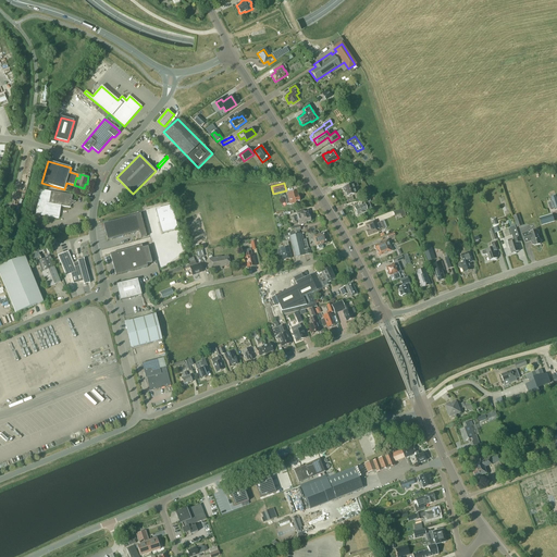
[(354,184),(353,185),(348,186),(348,185),(346,185),(346,186),(343,187),(343,188),(344,192),(345,192),(347,196),(355,194),(354,188),(355,187),(354,184)]
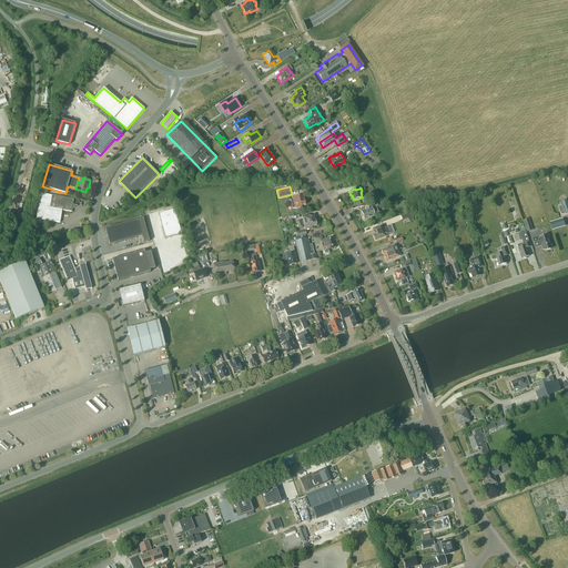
[(78,205),(73,205),(73,199),(41,193),(37,219),(60,223),(62,210),(71,212),(72,210),(78,205)]
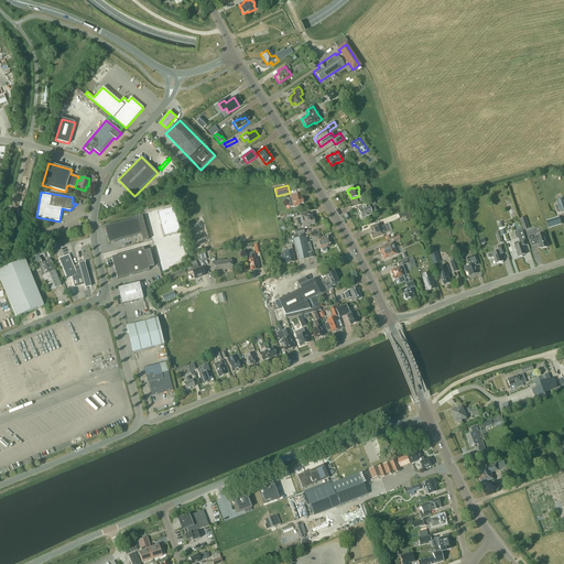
[(302,199),(301,194),(296,195),(296,194),(294,194),(295,196),(291,197),(291,198),(289,199),(291,207),(293,207),(300,206),(299,205),(303,204),(303,203),(304,202),(303,199),(302,199)]
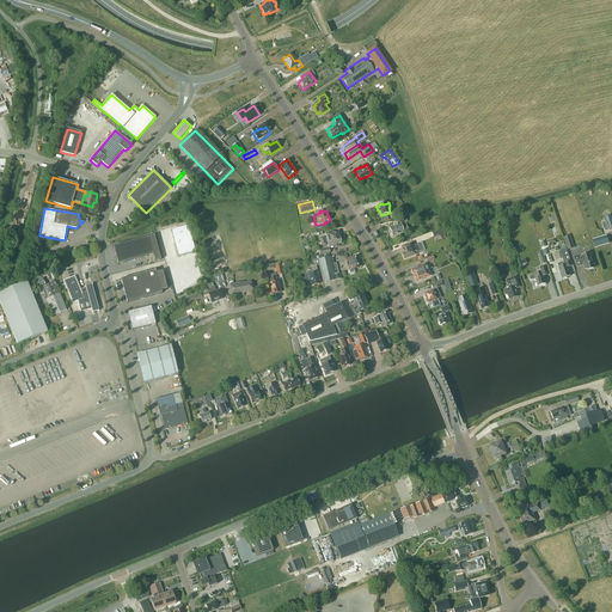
[(405,224),(401,225),(401,224),(390,227),(392,237),(403,233),(408,232),(405,224)]
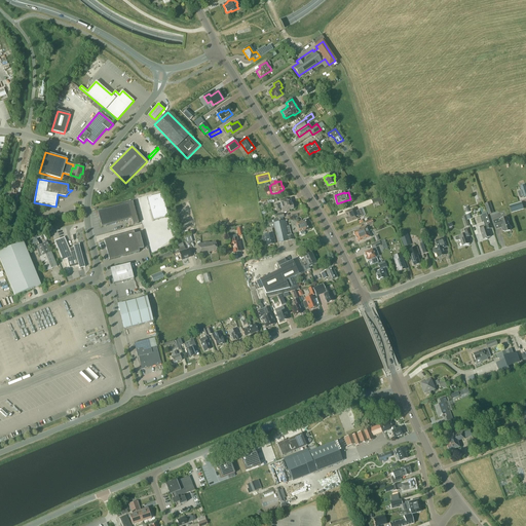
[(171,227),(162,197),(148,201),(155,231),(171,227)]
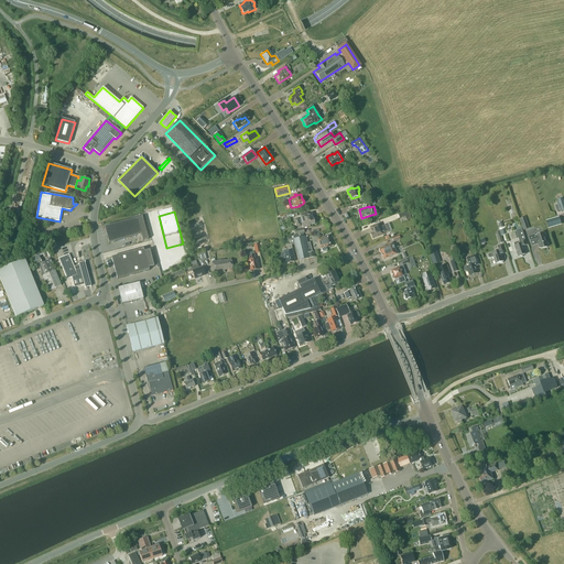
[(294,219),(295,224),(313,219),(312,214),(306,215),(306,214),(300,215),(301,220),(300,220),(299,218),(294,219)]
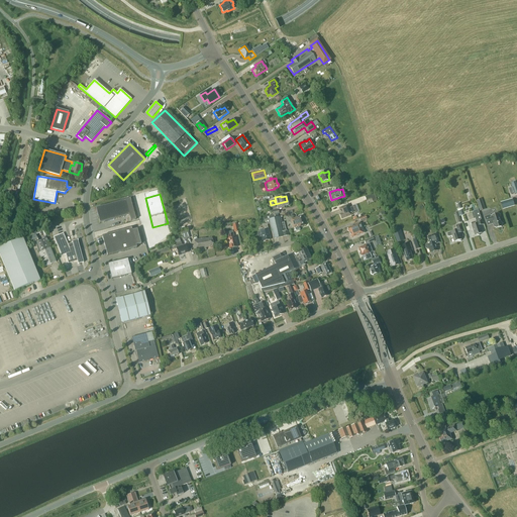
[(485,209),(482,199),(477,201),(480,211),(485,209)]
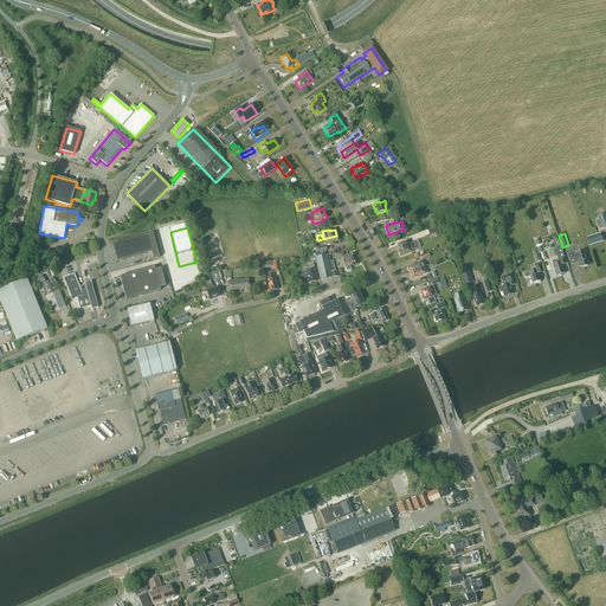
[(604,242),(601,233),(587,237),(590,245),(604,242)]
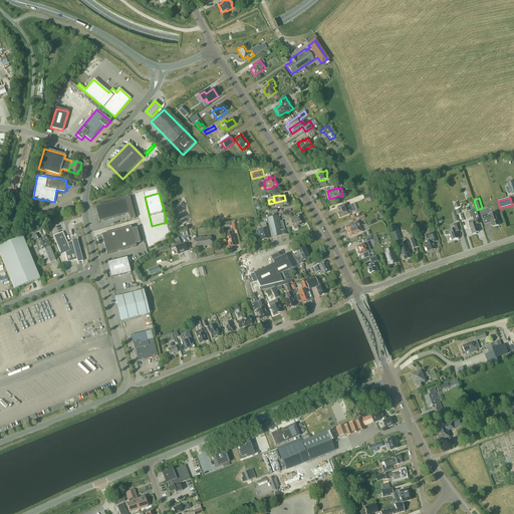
[(97,214),(99,222),(129,214),(124,199),(103,205),(95,207),(96,214),(97,214)]
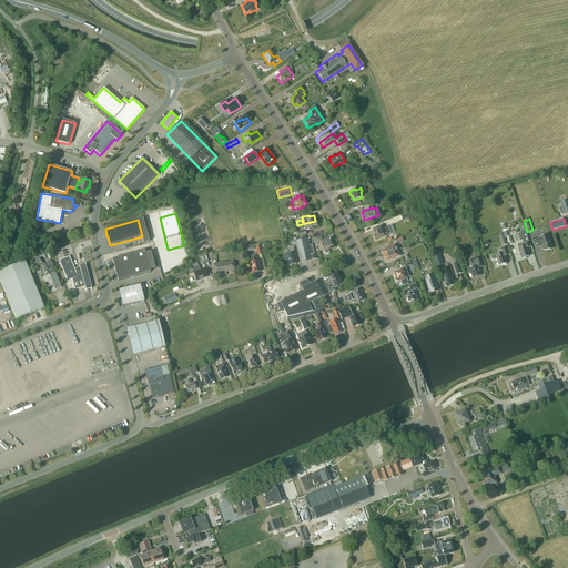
[(315,221),(297,225),(298,229),(303,227),(302,225),(304,224),(305,230),(312,229),(312,227),(316,225),(317,224),(316,222),(315,222),(315,221)]
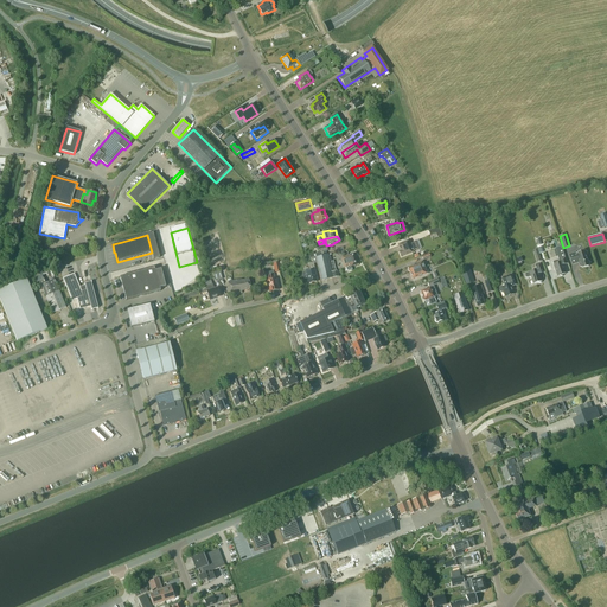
[(409,241),(398,246),(401,251),(398,251),(401,257),(413,253),(414,251),(413,250),(419,249),(416,241),(410,243),(409,241)]
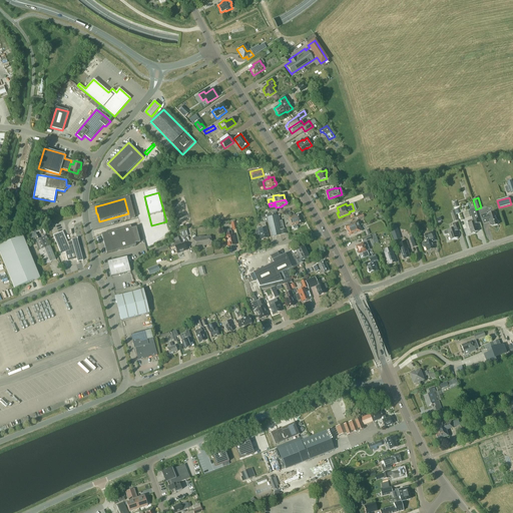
[(476,223),(479,222),(474,208),(469,209),(472,219),(467,220),(471,233),(479,231),(476,223)]
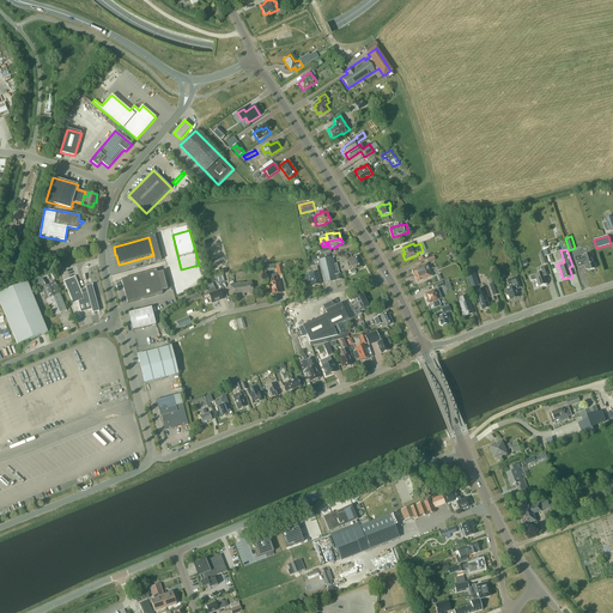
[(323,259),(319,260),(325,284),(343,279),(341,273),(339,274),(337,263),(334,263),(333,256),(331,258),(329,254),(322,255),(323,259)]
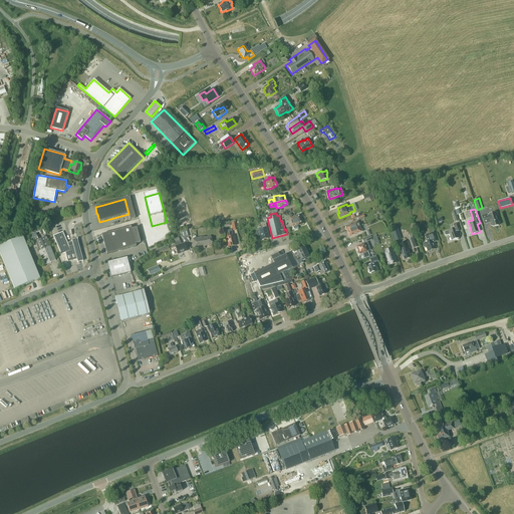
[(490,222),(491,225),(494,227),(498,226),(500,223),(498,222),(497,217),(497,215),(497,214),(495,213),(488,215),(487,214),(482,216),(485,224),(490,222)]
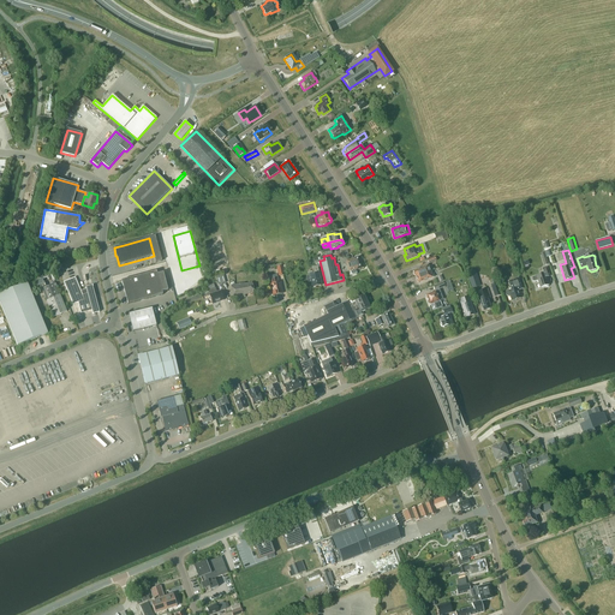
[(363,268),(359,257),(353,258),(346,261),(351,275),(352,276),(356,275),(357,273),(356,270),(357,270),(363,268)]
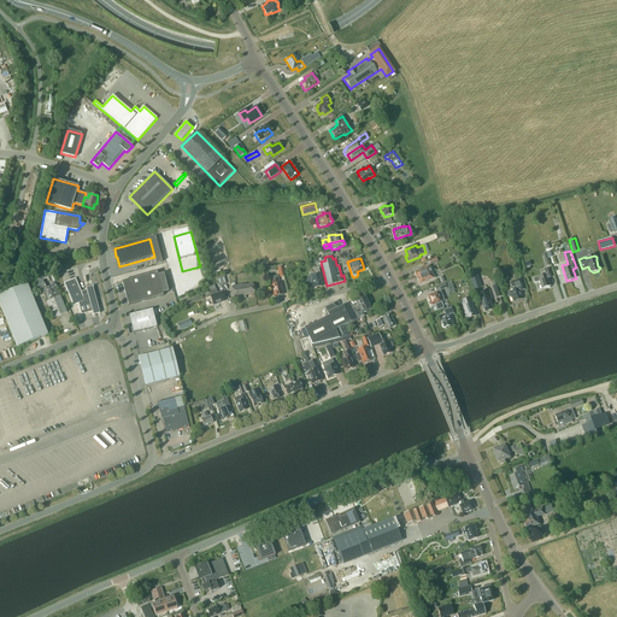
[(417,277),(432,271),(429,266),(415,272),(416,277),(417,277)]
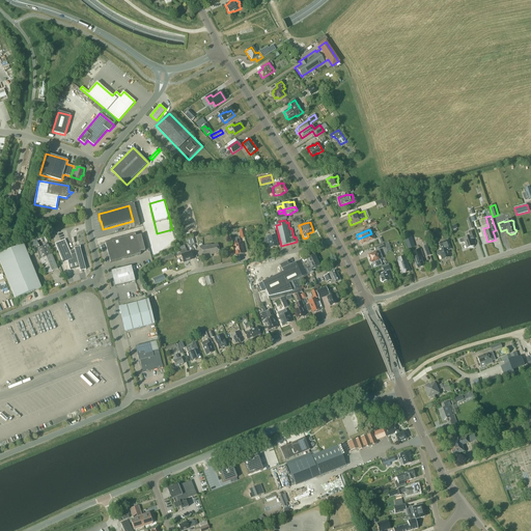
[(267,238),(266,239),(264,240),(264,243),(267,244),(269,244),(269,248),(277,246),(274,230),(269,231),(270,235),(267,236),(267,238)]
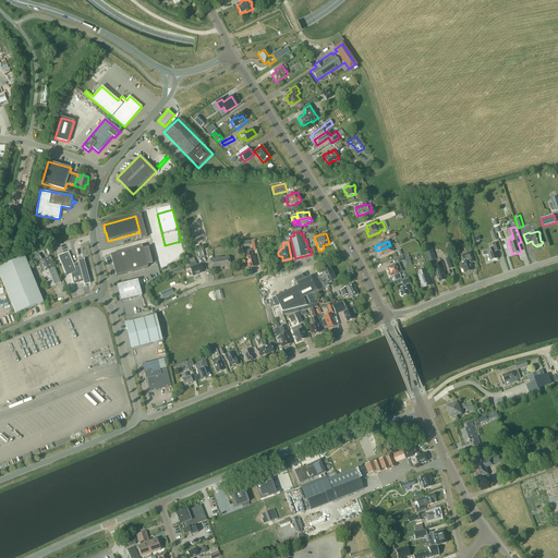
[(483,252),(483,253),(483,255),(485,256),(488,254),(490,262),(495,259),(496,261),(498,261),(498,258),(496,253),(497,252),(500,251),(497,242),(493,243),(494,247),(490,249),(483,252)]
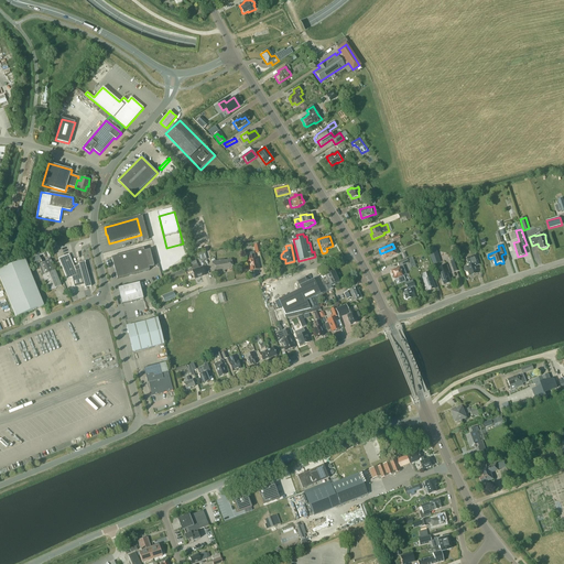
[(397,255),(394,248),(381,253),(383,260),(397,255)]
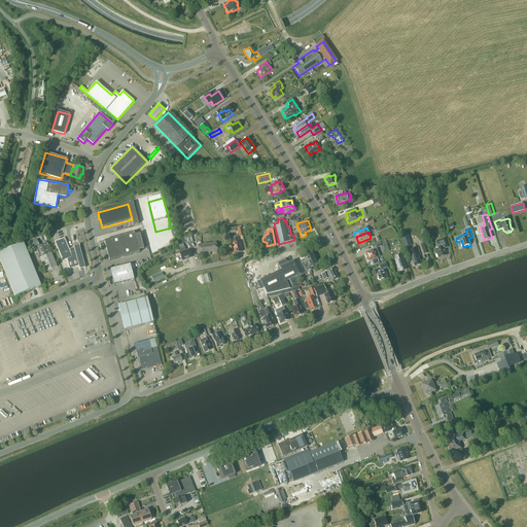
[(134,233),(104,241),(109,260),(139,252),(139,250),(135,235),(134,233)]
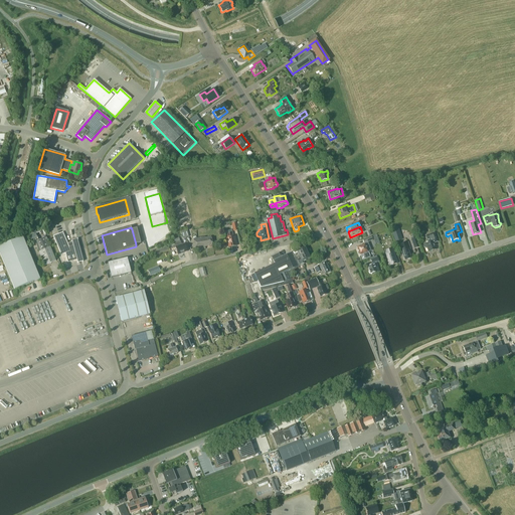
[(397,227),(391,229),(395,241),(401,239),(397,227)]
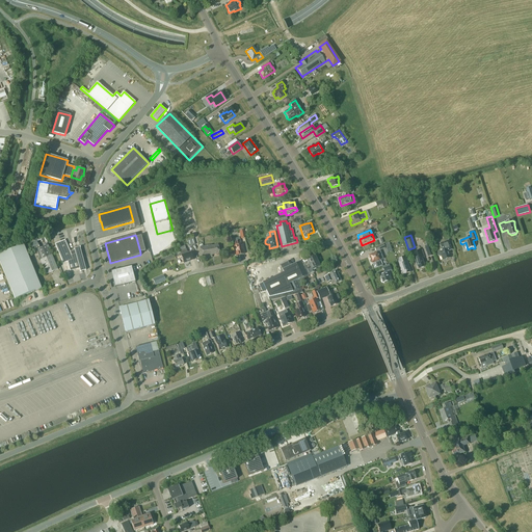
[(145,251),(141,236),(136,237),(140,253),(145,251)]
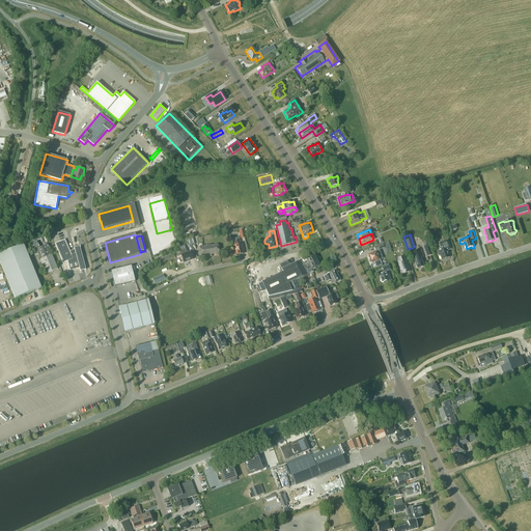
[(240,241),(239,241),(238,238),(232,239),(233,241),(233,242),(234,246),(233,246),(235,255),(244,253),(242,245),(240,245),(240,241)]
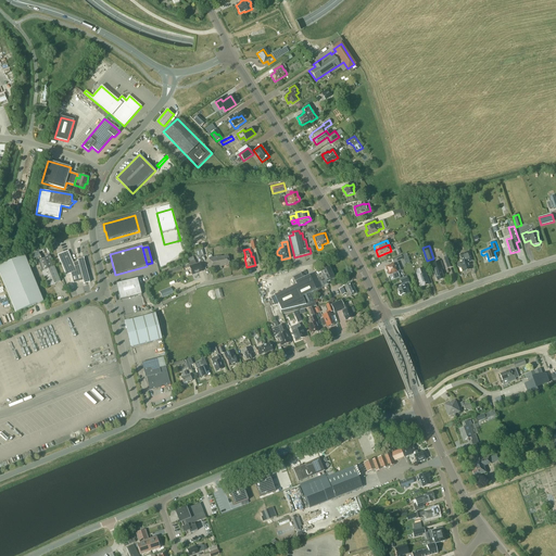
[(78,261),(73,263),(67,251),(58,255),(66,276),(71,274),(74,283),(83,280),(84,283),(90,282),(84,258),(77,260),(78,261)]
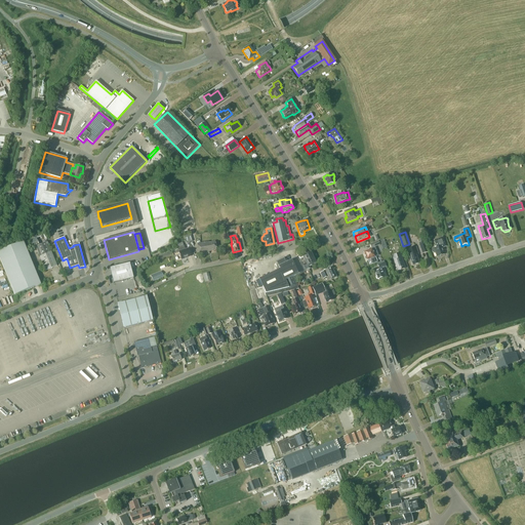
[(436,252),(437,257),(443,254),(442,250),(443,249),(443,247),(445,246),(443,238),(434,240),(437,248),(435,248),(433,248),(432,249),(432,251),(432,252),(433,253),(434,253),(436,252)]
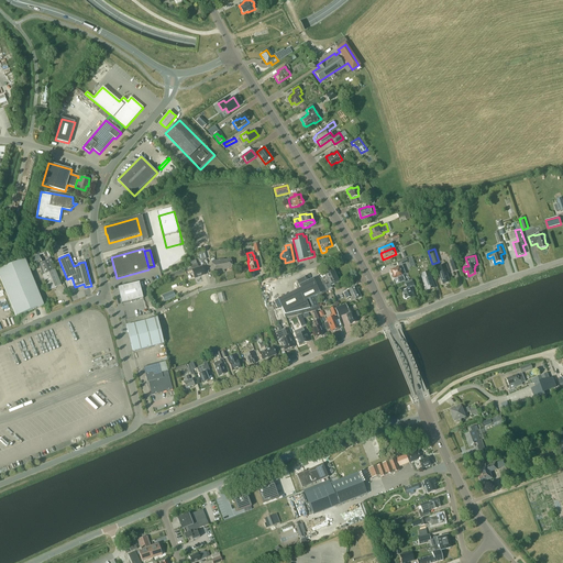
[(44,305),(32,277),(25,258),(0,268),(0,277),(15,317),(44,305)]
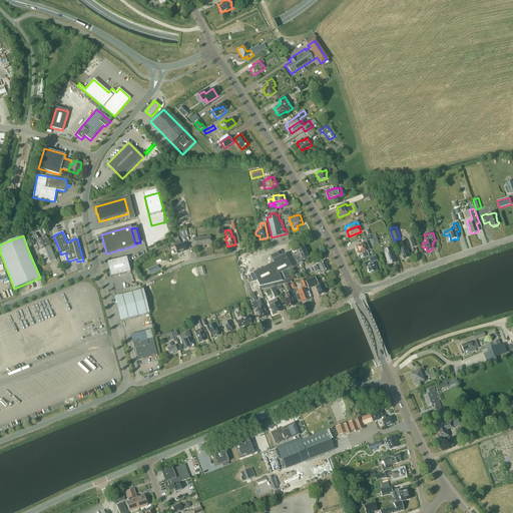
[(35,241),(38,250),(44,265),(56,260),(46,236),(35,241)]
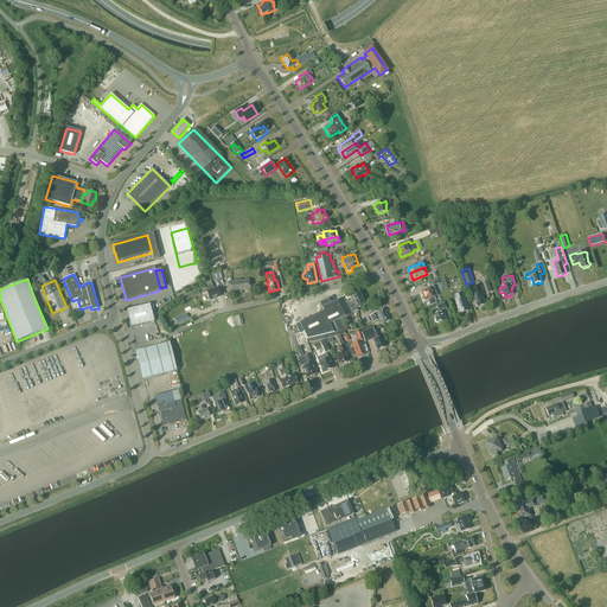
[(242,291),(250,289),(249,280),(242,281),(242,280),(228,282),(230,295),(242,293),(242,291)]
